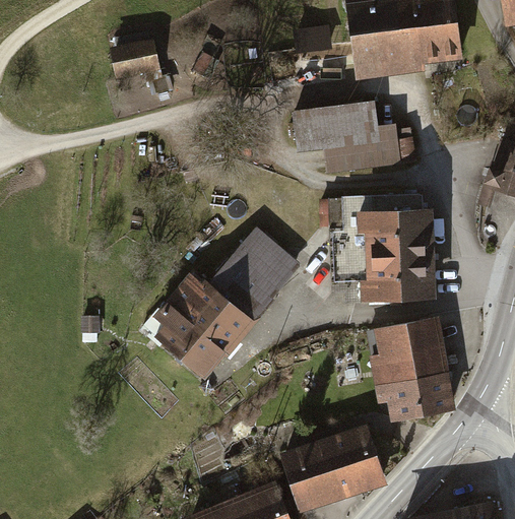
[(347,0),(359,79),(463,65),(454,0),(347,0)]
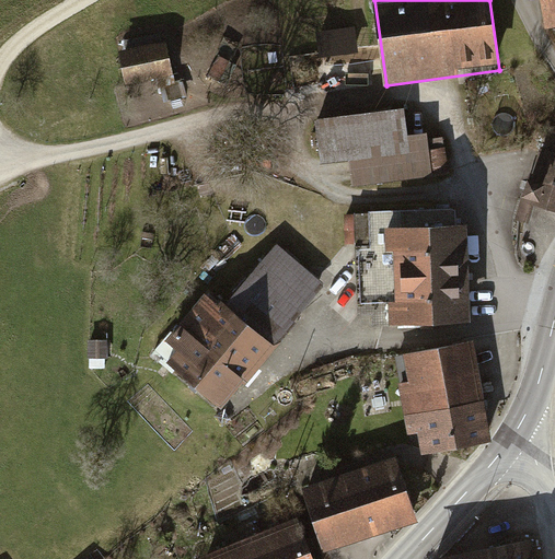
[(542,0),(546,27),(554,25),(554,0),(542,0)]
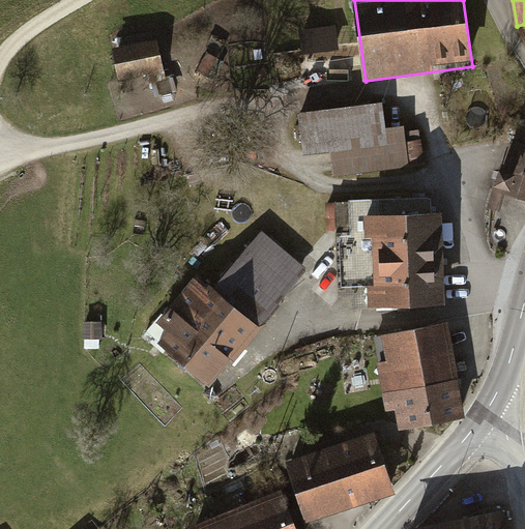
[(221,35),(205,35),(204,58),(221,58),(221,35)]
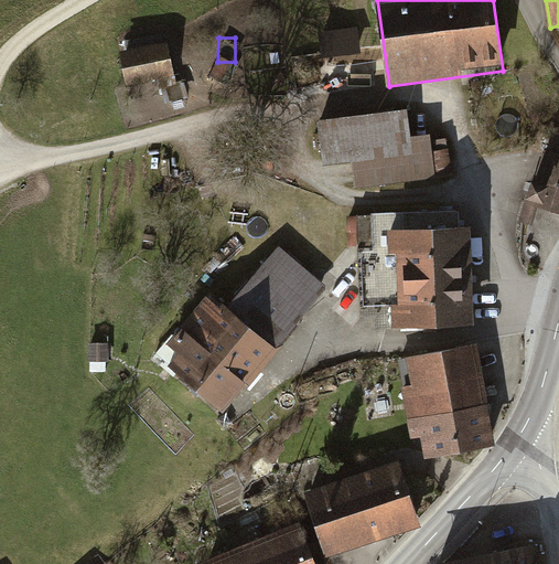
[(170,43),(120,50),(125,86),(175,80),(170,43)]
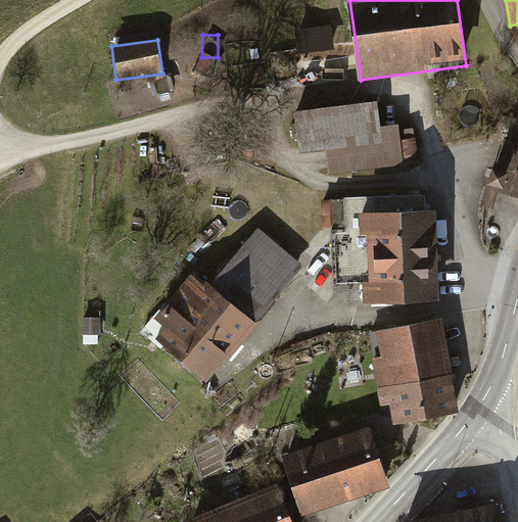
[(373,101),(294,105),(296,151),(325,150),(326,171),(402,168),(399,123),(374,124),(373,101)]
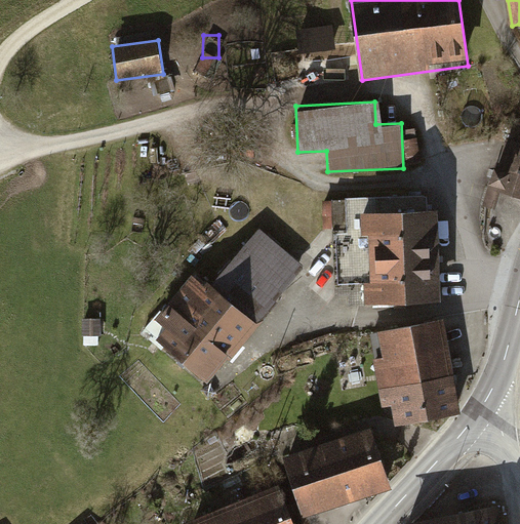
[(519,145),(504,139),(493,170),(490,169),(480,203),(491,207),(496,190),(519,197),(519,145)]
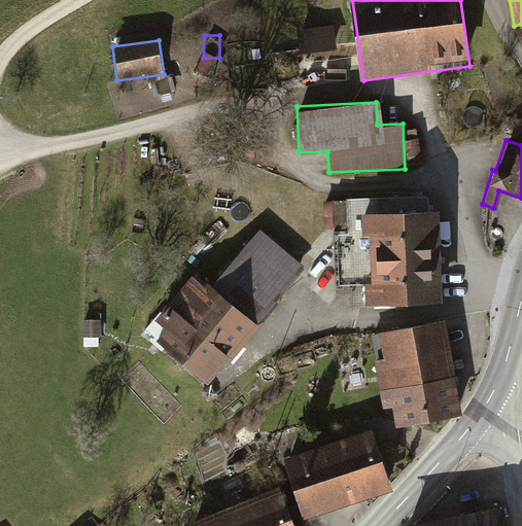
[(369,307),(366,210),(427,208),(426,195),(347,198),(347,201),(348,230),(333,230),(335,299),(350,297),(351,308),(369,307)]
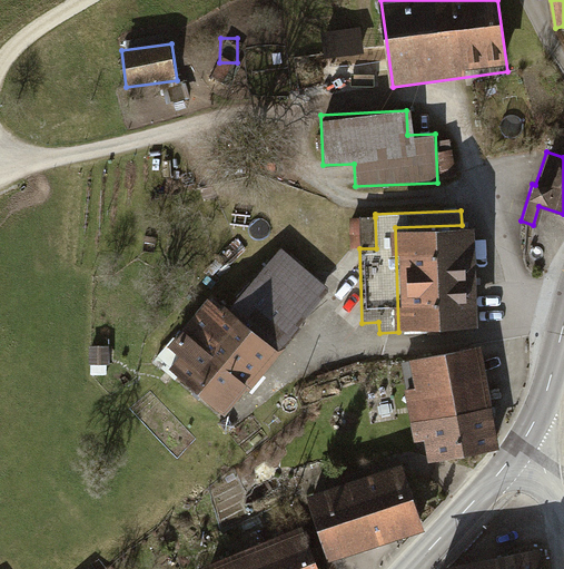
[(375,217),(348,218),(349,248),(359,248),(376,248),(375,217)]
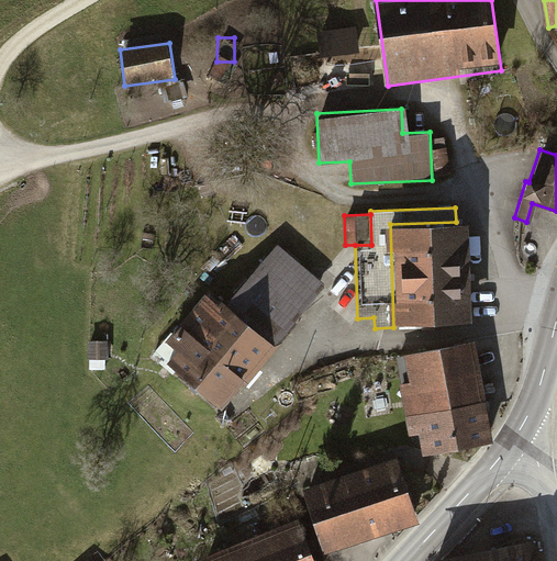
[(456,222),(390,224),(393,327),(432,326),(454,326),(453,318),(471,317),(468,222),(456,222)]
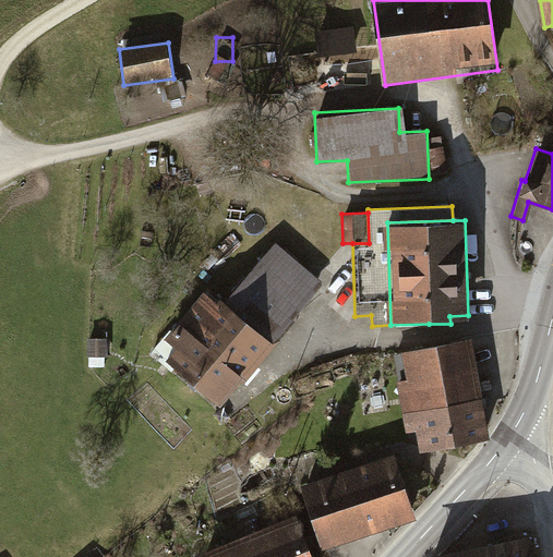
[(274,245),(223,304),(240,318),(269,343),(320,285),(274,245)]
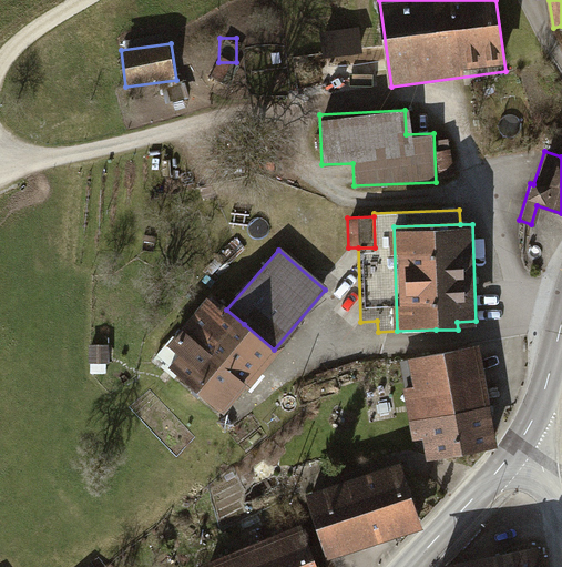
[(159,357),(191,386),(244,324),(226,310),(211,296),(159,357)]
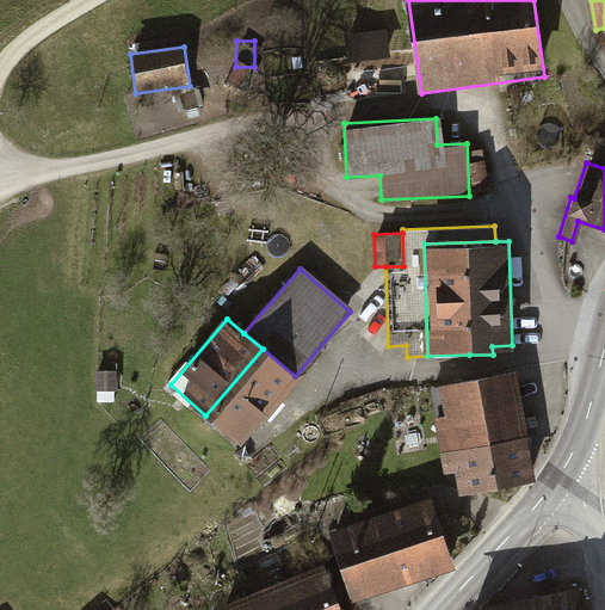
[(295,376),(263,349),(205,416),(241,445),(297,379),(295,376)]
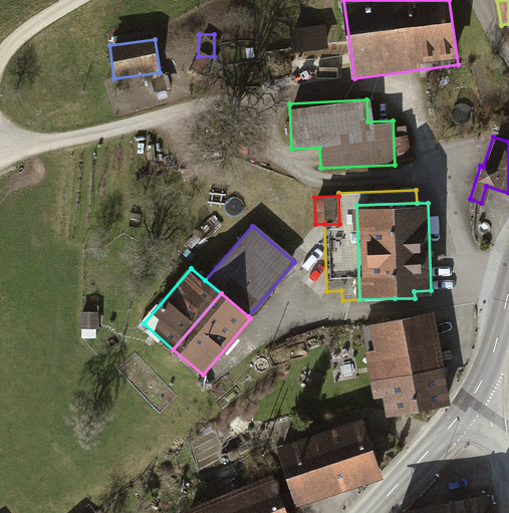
[(435,314),(373,324),(376,345),(363,347),(371,397),(387,395),(390,413),(450,403),(435,314)]
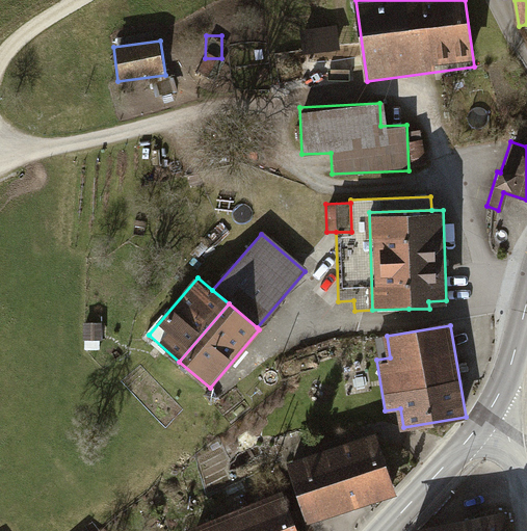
[(377,434),(291,461),(310,520),(396,493),(377,434)]
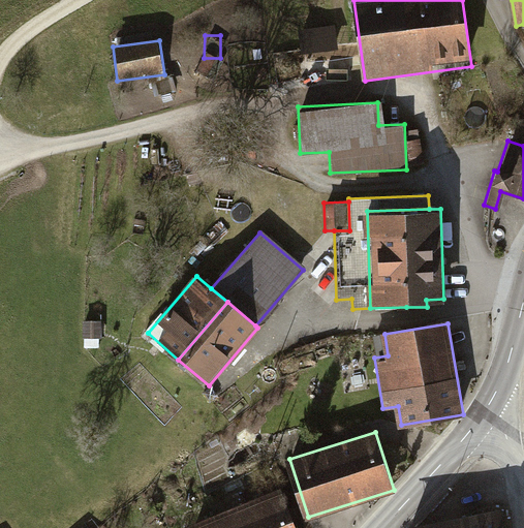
[(295,527),(283,494),(188,527),(295,527)]
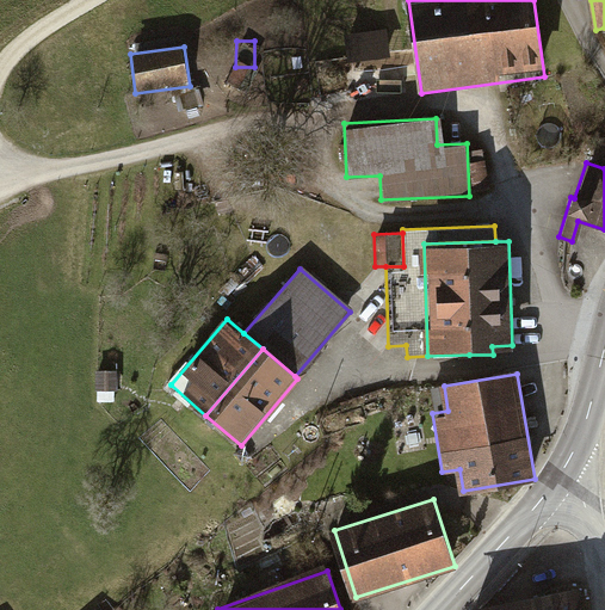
[(573,609),(572,597),(493,609),(573,609)]
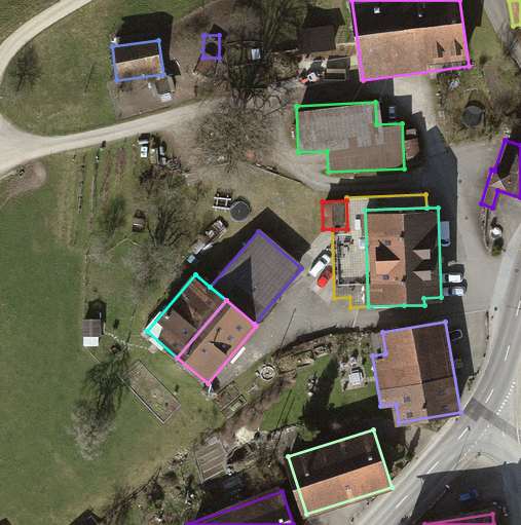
All buildings are outlined.
